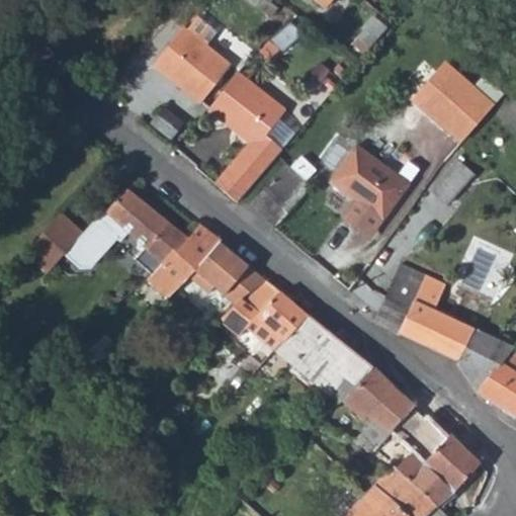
[(269,0),(287,17),(294,9),(284,0),(269,0)]
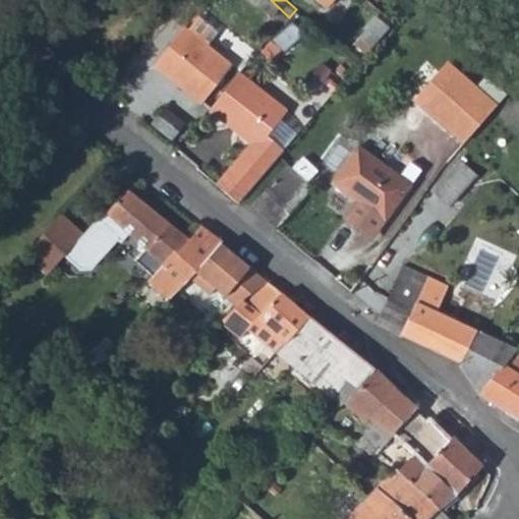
[(320,0),(329,8),(337,0),(320,0)]
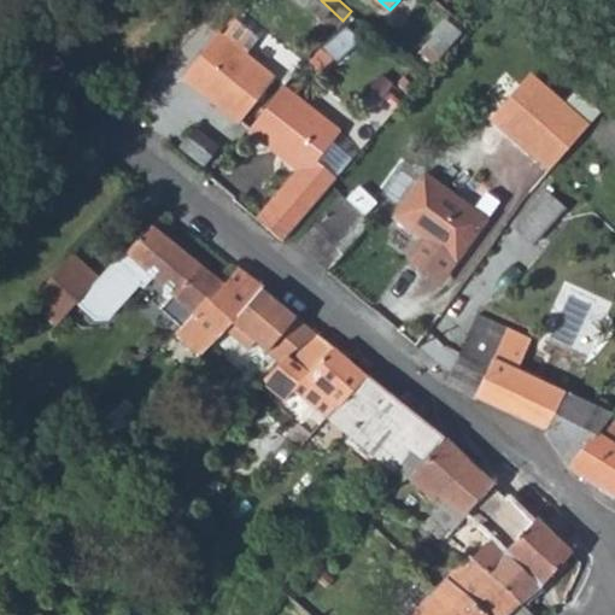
[(449,11),(423,47),(441,59),(466,23),(449,11)]
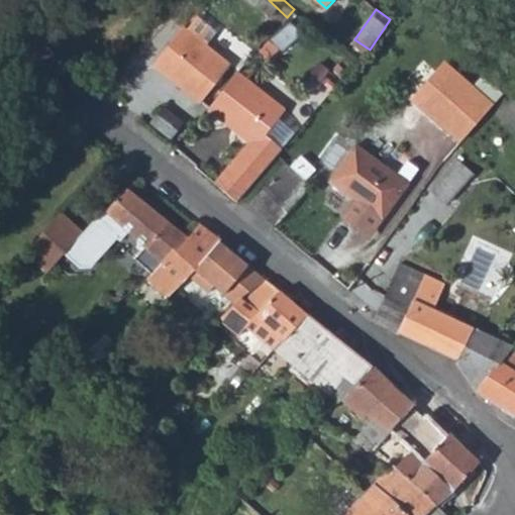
[(187,31),(183,28),(151,66),(199,105),(230,68),(203,44),(212,33),(197,20),(187,31)]
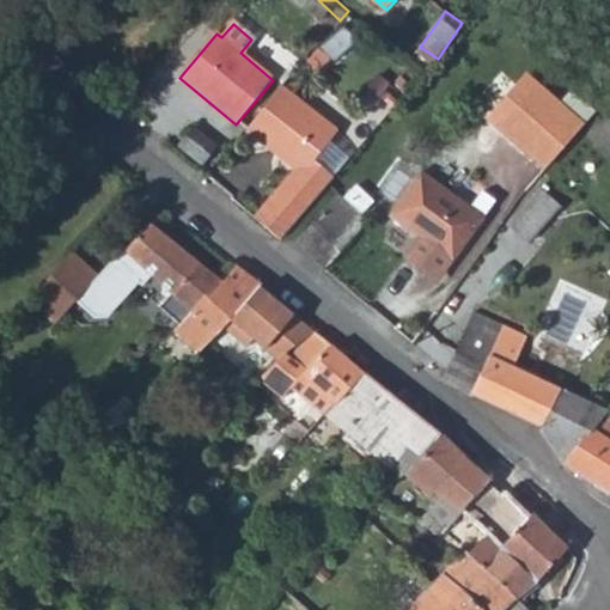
[(492,117),(548,165),(584,124),(528,75),(492,117)]
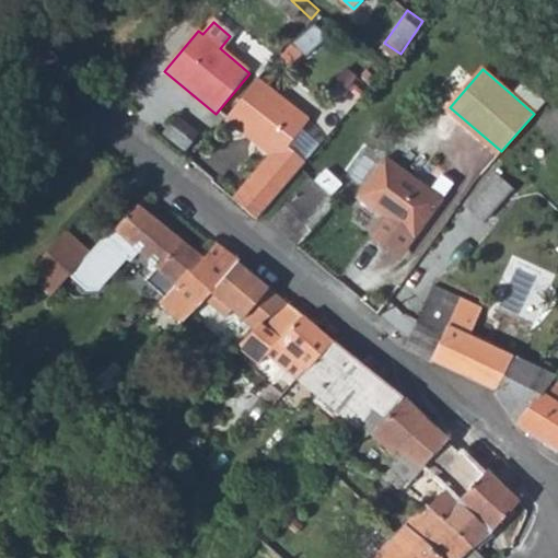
[(257,80),(223,119),(264,153),(229,196),(254,216),(301,157),(288,146),(307,121),(257,80)]
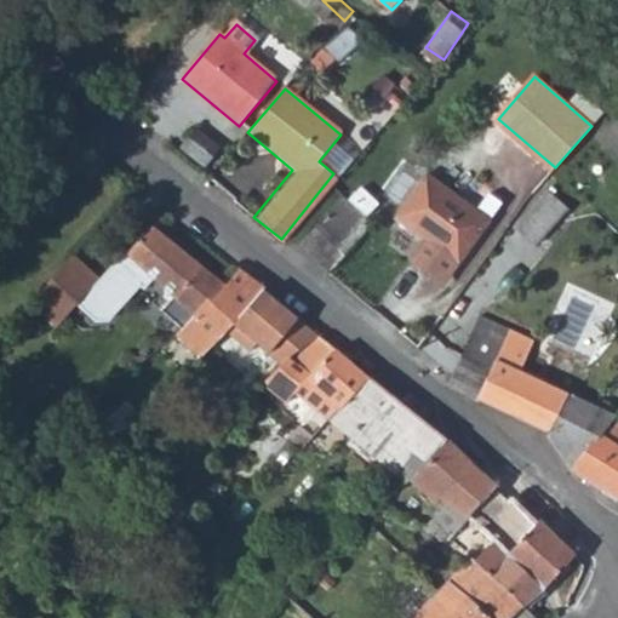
[(617,118),(600,135),(617,153),(617,118)]
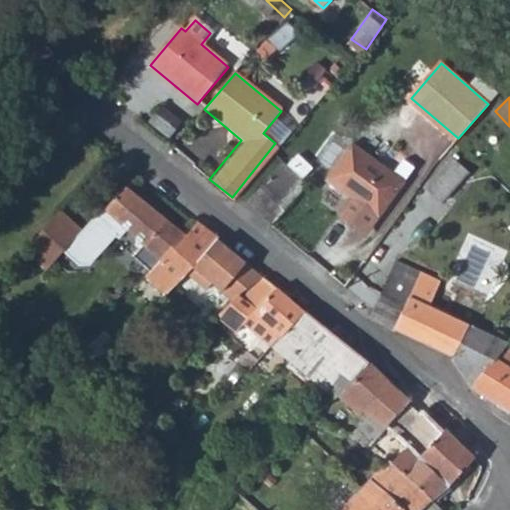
[(182,121),(160,104),(147,120),(172,141),(176,137),(171,133),(182,121)]
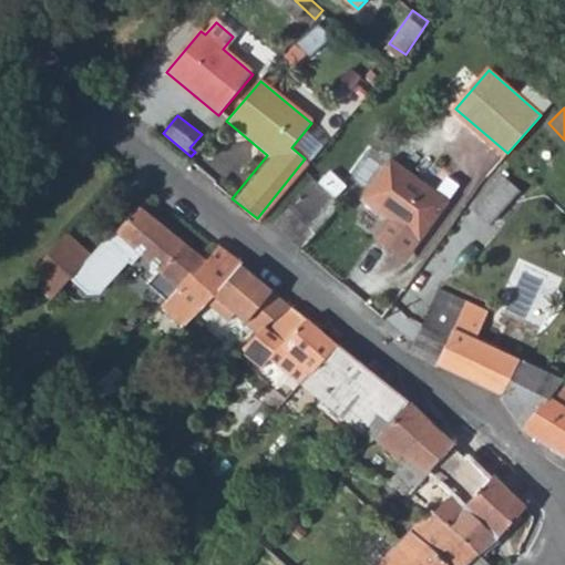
[(450,199),(391,157),(362,197),(390,217),(378,235),(401,253),(407,246),(413,250),(450,199)]
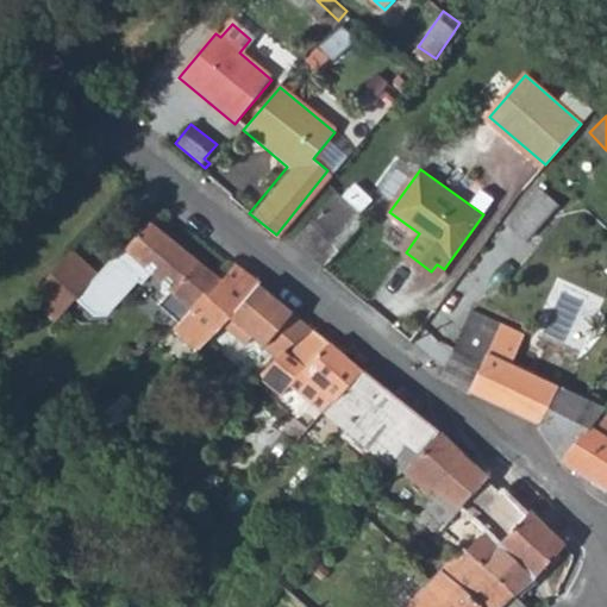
[(559,204),(539,186),(508,221),(527,238),(559,204)]
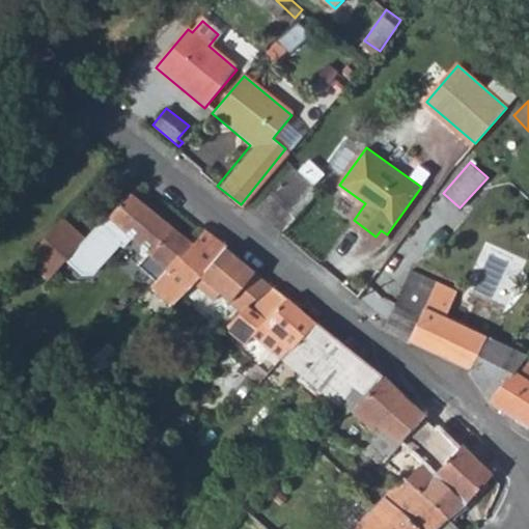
[(294,166),(259,207),(281,227),(316,187),(294,166)]
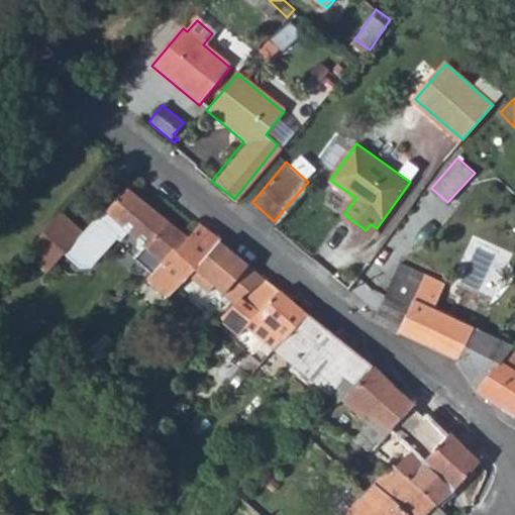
[(126,227),(166,260),(187,237),(124,188),(105,209),(103,207),(82,229),(63,211),(27,251),(48,271),(67,250),(82,265),(91,265),(119,234),(121,235),(126,227)]
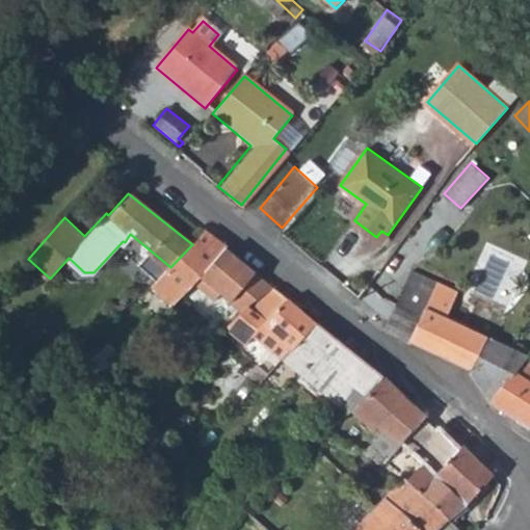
[(170,267),(192,284),(200,276),(228,247),(207,231),(192,244),(170,267)]
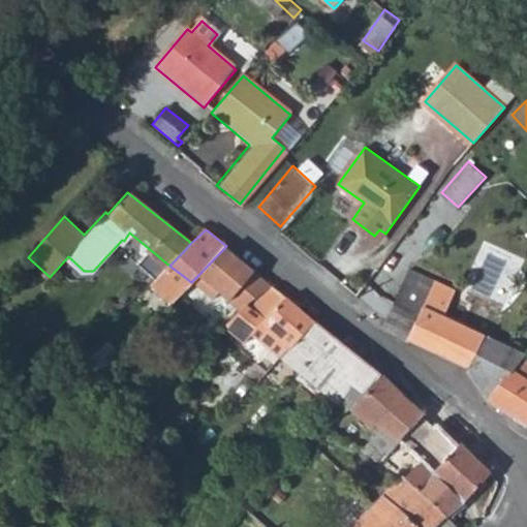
[(226,246),(198,275),(241,309),(273,285),(226,246)]
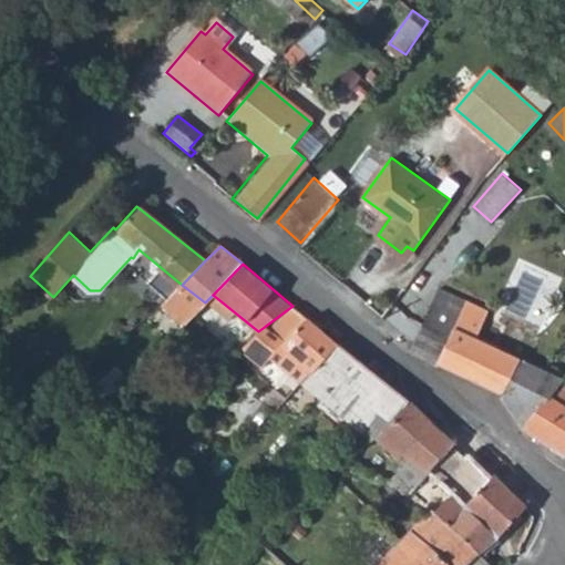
[(406,315),(397,334),(413,346),(411,349),(503,393),(521,359),(482,340),(485,334),(480,331),(490,310),(440,288),(430,312),(415,306),(411,317),(406,315)]
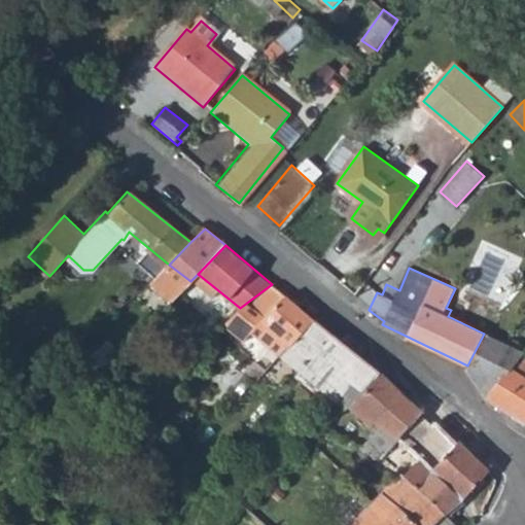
[(136,294),(158,316),(172,301),(151,280),(136,294)]
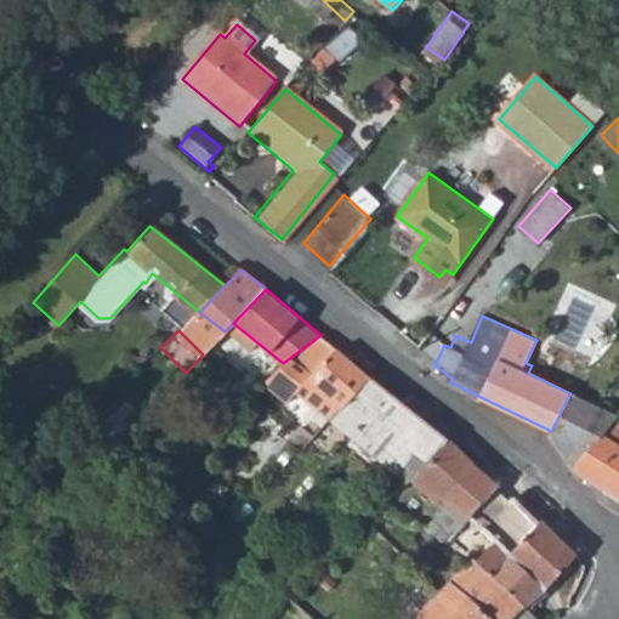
[(372,379),(321,335),(283,363),(262,384),(288,403),(299,393),(331,419),(342,405),(372,379)]
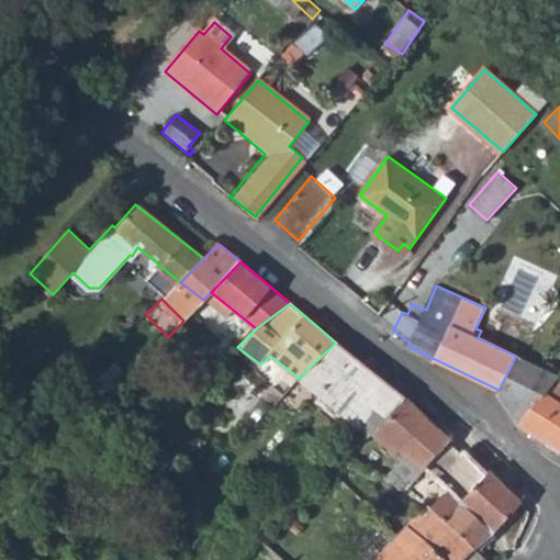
[(300,379),(370,433),(404,396),(336,343),(310,367),(300,379)]
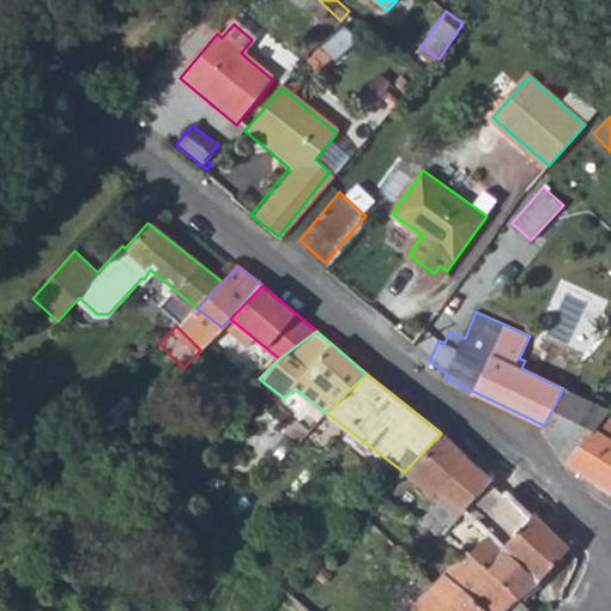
[(610,407),(609,410),(563,388),(544,425),(566,461),(610,491),(610,407)]
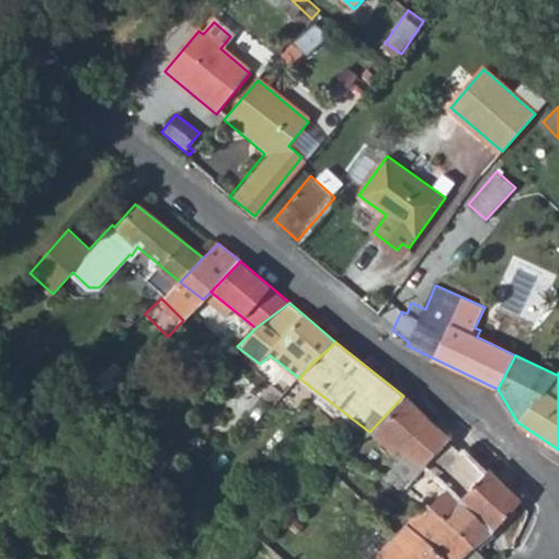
[(406,454),(385,475),(391,481),(397,476),(399,479),(396,483),(400,488),(402,485),(449,437),(405,396),(403,396),(369,432),(395,454),(400,448),(406,454)]
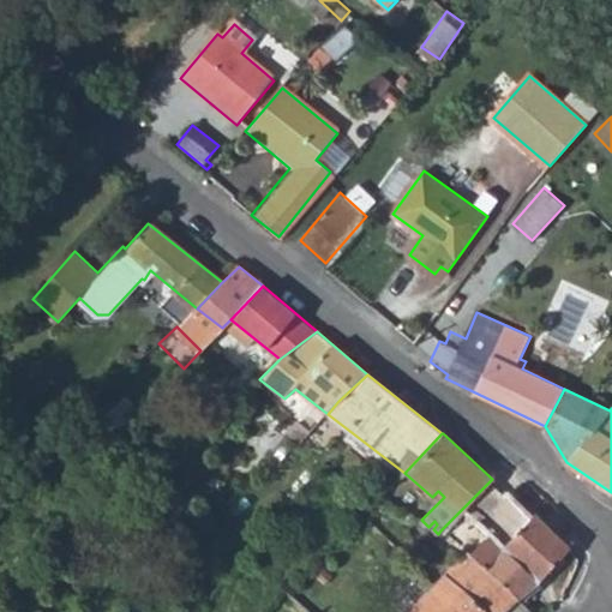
[(441,531),(465,551),(466,553),(519,600),(521,601),(523,600),(570,549),(535,515),(533,517),(493,479),(492,479),(441,531)]
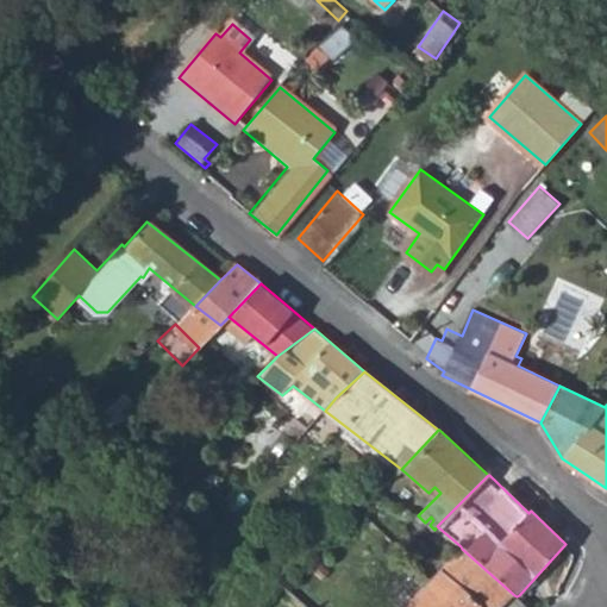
[(462,549),(445,567),(485,606),(501,606),(514,595),(462,549)]
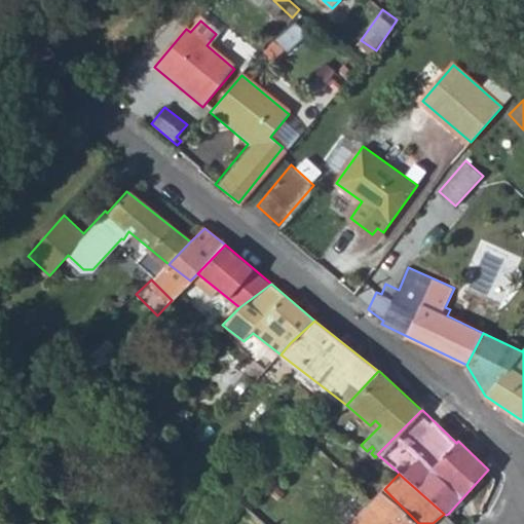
[(418,523),(384,489),(374,499),(346,523),(418,523)]
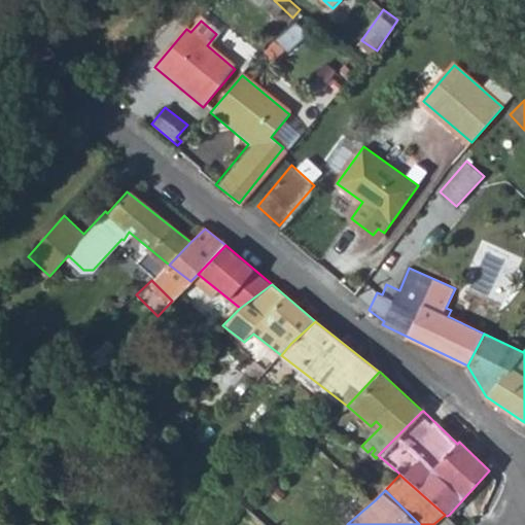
[(433,524),(457,524),(449,515),(447,516),(445,515),(433,524)]
